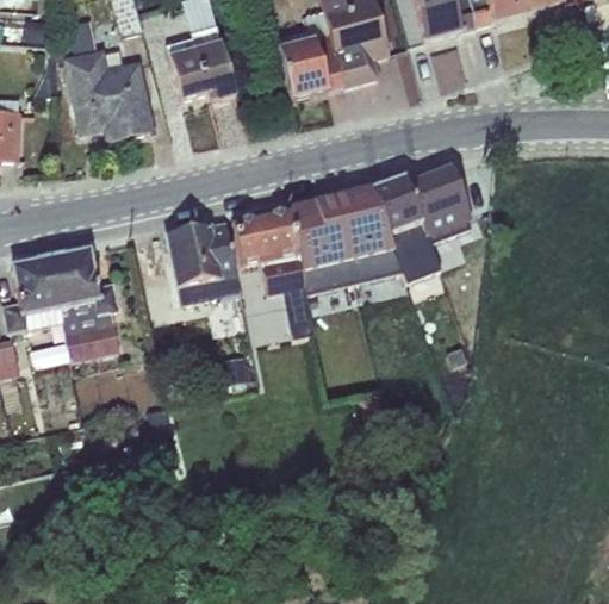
[(112,0),(123,37),(143,31),(134,0),(112,0)]
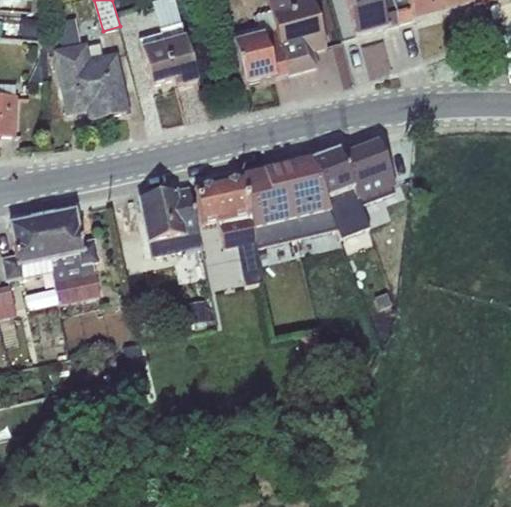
[(152,0),(161,33),(139,38),(152,85),(184,76),(186,83),(197,80),(174,0),(152,0)]
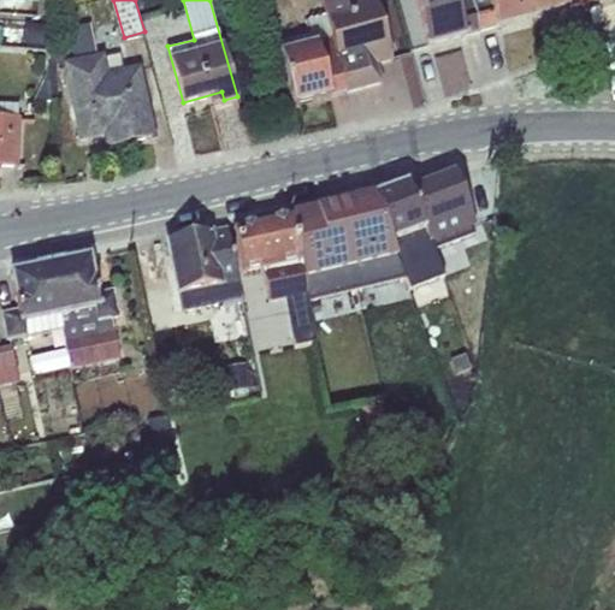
[(323,0),(326,11),(348,88),(382,78),(377,59),(392,54),(377,0),(323,0)]
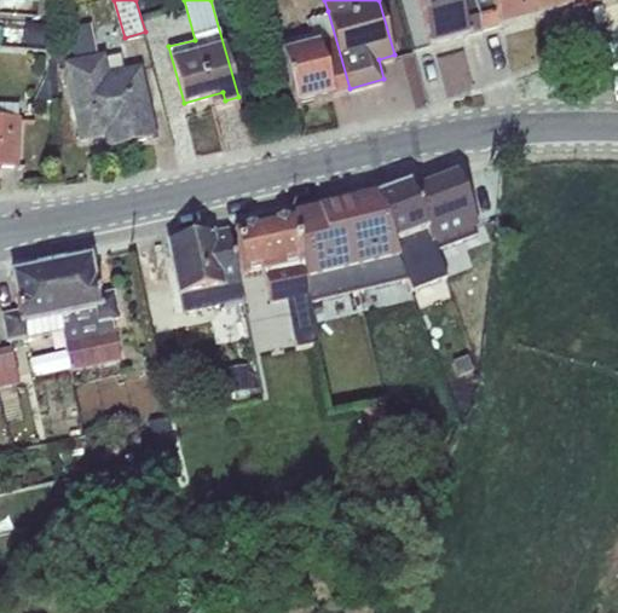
[(483,27),(474,0),(419,0),(431,41),(483,27)]
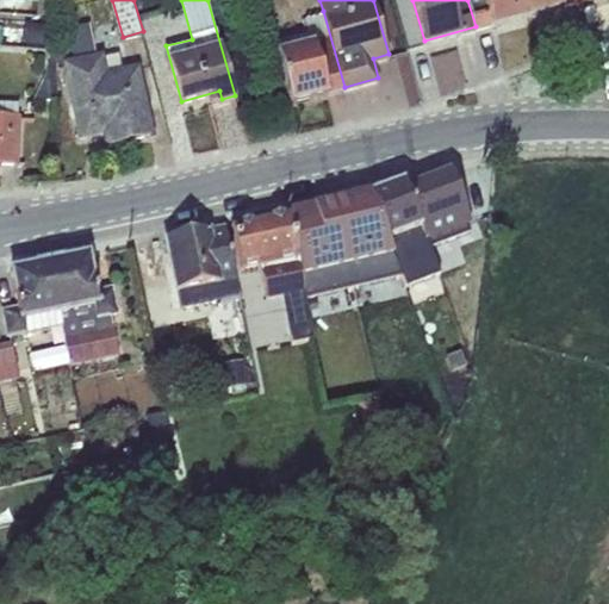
[(528,12),(524,0),(467,0),(476,26),(528,12)]
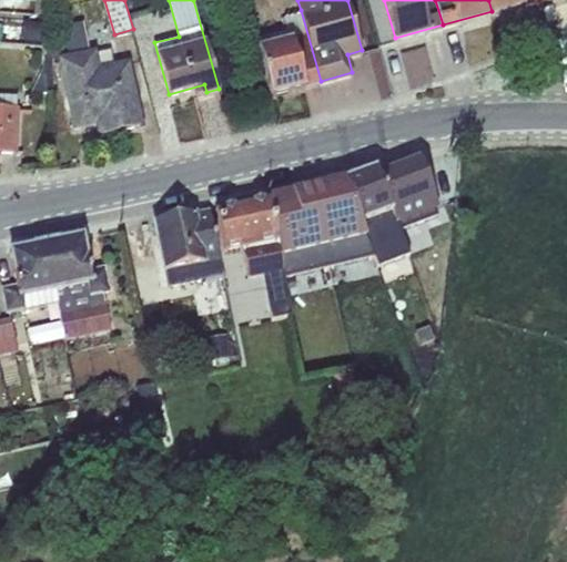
[(488,0),(492,11),(532,0),(488,0)]
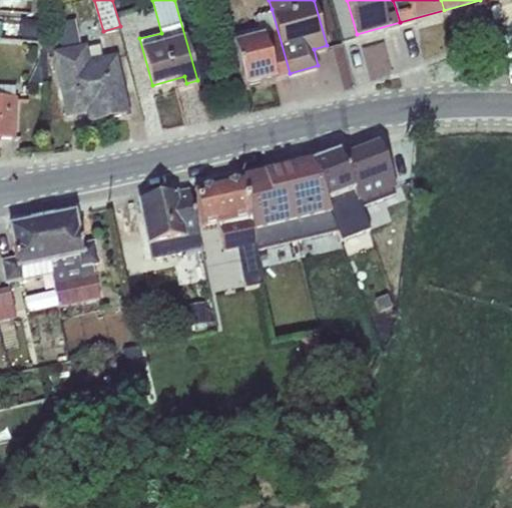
[(290,73),(272,9),(254,13),(258,24),(230,31),(245,83),(290,73)]
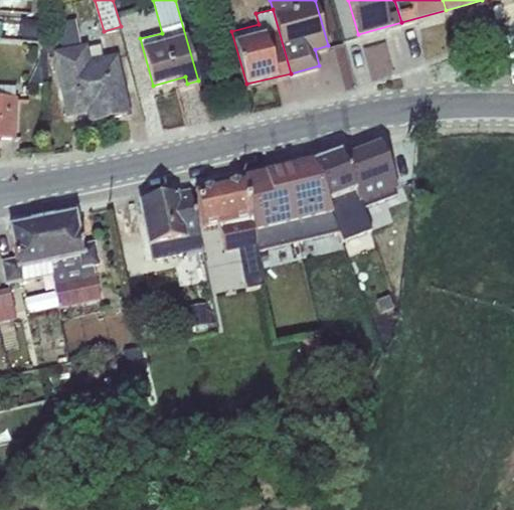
[(40,18),(21,15),(18,31),(38,35),(40,18)]
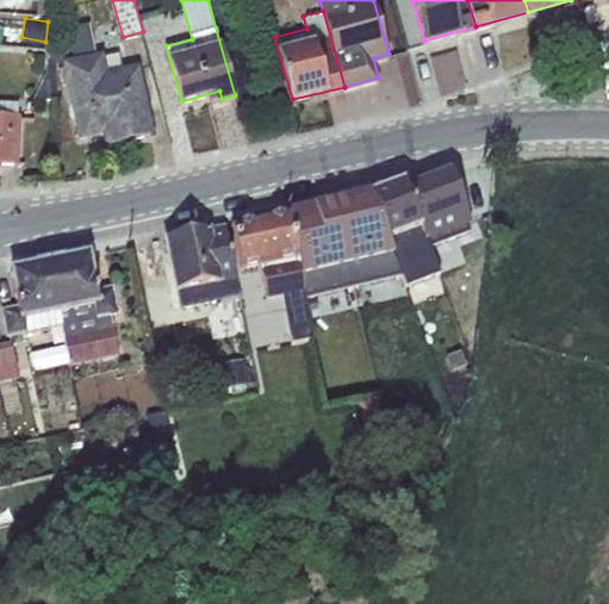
[(48,49),(47,69),(33,95),(58,95),(57,49),(48,49)]
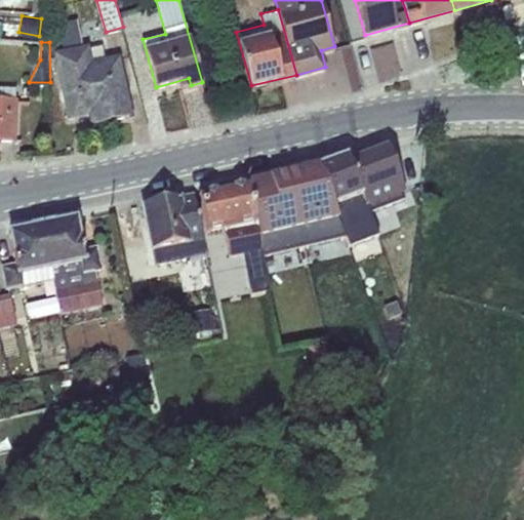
[(89,42),(55,49),(70,115),(90,111),(93,122),(128,115),(126,103),(128,103),(117,52),(106,55),(93,57),(90,45),(89,42)]
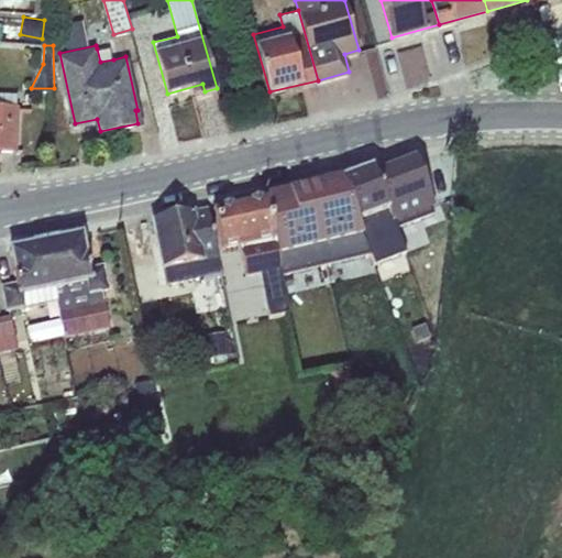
[(110,45),(97,48),(100,62),(113,59),(110,45)]
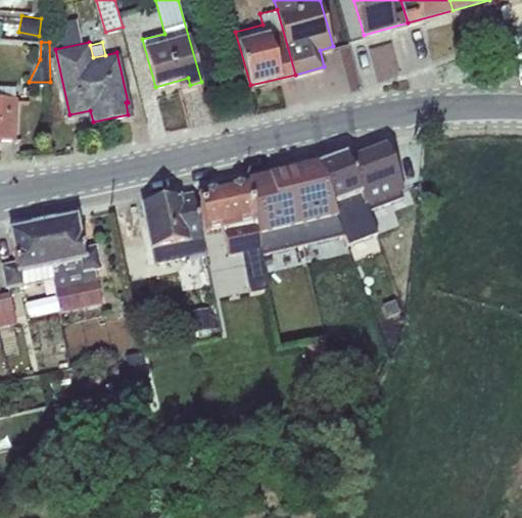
[(0,137),(14,138),(15,102),(30,101),(30,98),(18,98),(18,95),(15,95),(16,84),(0,83),(0,137)]
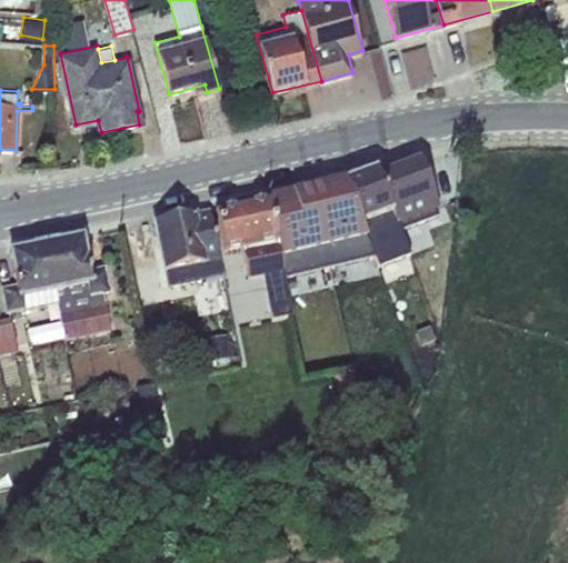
[(379,166),(379,164),(377,166),(400,227),(439,213),(436,205),(439,204),(420,154),(397,163),(396,160),(379,166)]
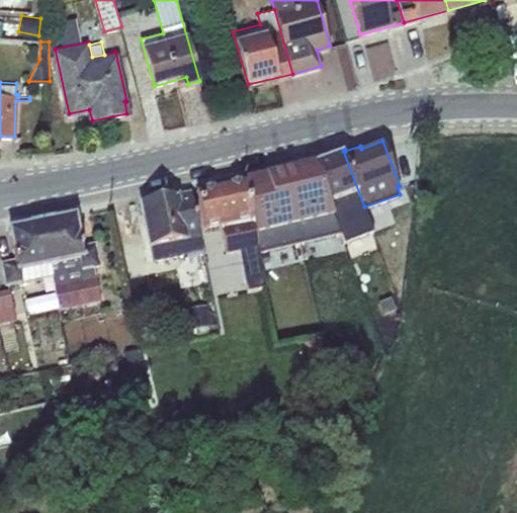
[(343,151),(316,161),(343,233),(345,239),(373,229),(364,206),(343,151)]
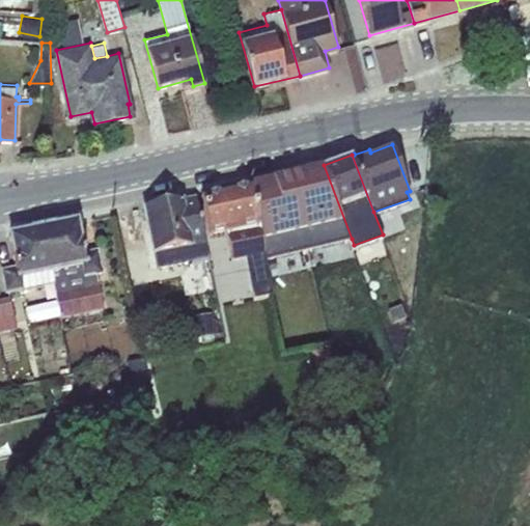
[(306,176),(291,180),(308,248),(352,239),(324,165),(304,169),(306,176)]
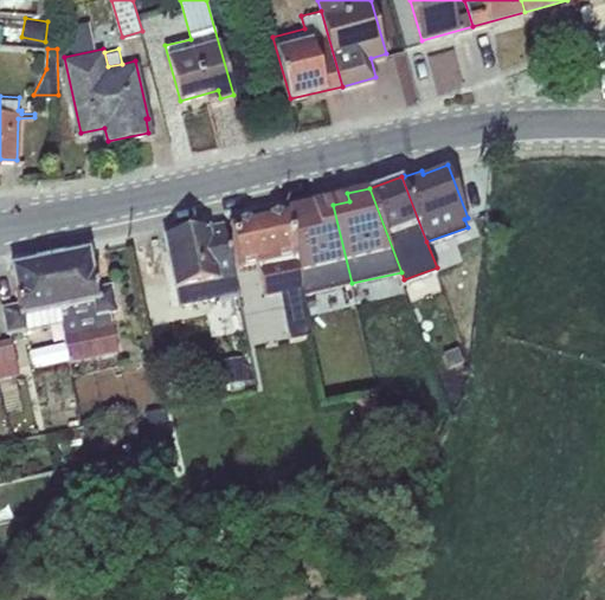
[(315,201),(288,207),(306,294),(352,283),(333,205),(317,208),(315,201)]
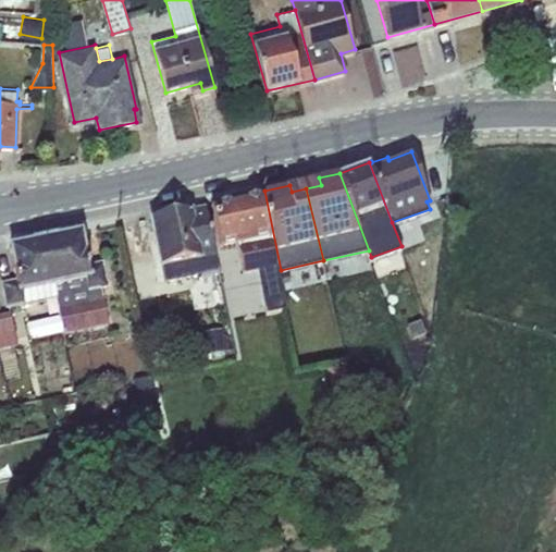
[(264,191),(211,203),(221,245),(238,242),(244,270),(258,267),(267,310),(288,306),(281,270),(264,191)]
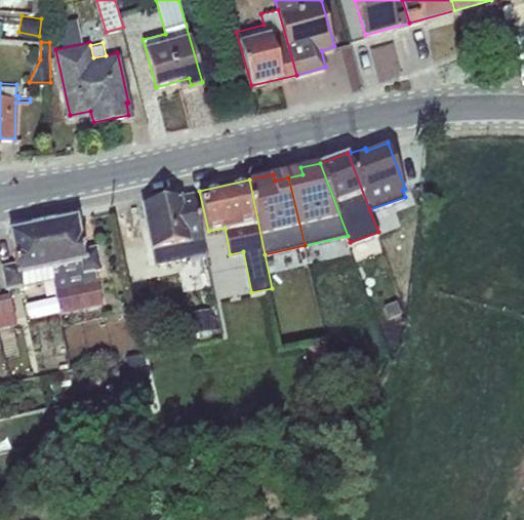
[(178,195),(144,201),(156,262),(206,251),(195,192),(179,195),(178,195)]
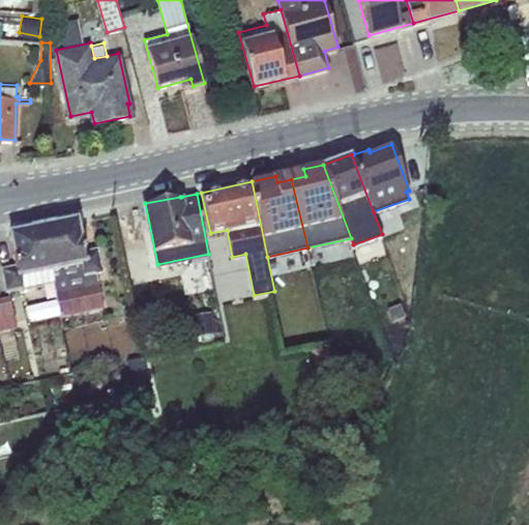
[(77,217),(43,224),(55,280),(64,325),(72,323),(71,317),(66,318),(65,314),(105,305),(97,271),(105,270),(99,245),(83,248),(77,217)]
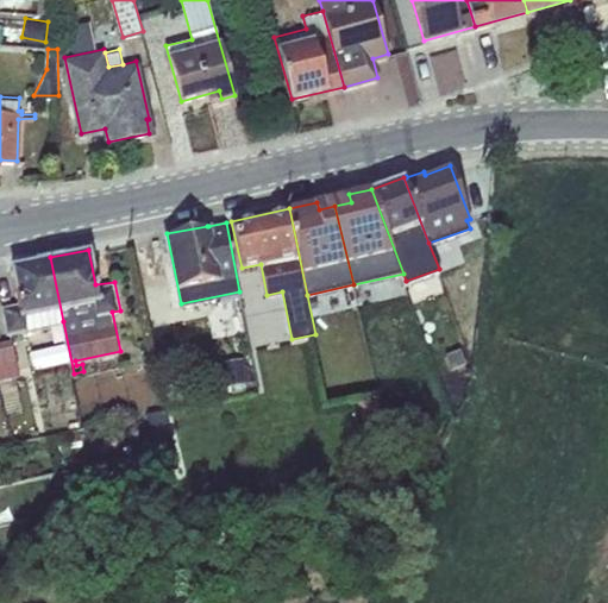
[(50,257),(12,265),(19,300),(0,305),(6,334),(63,321),(50,257)]
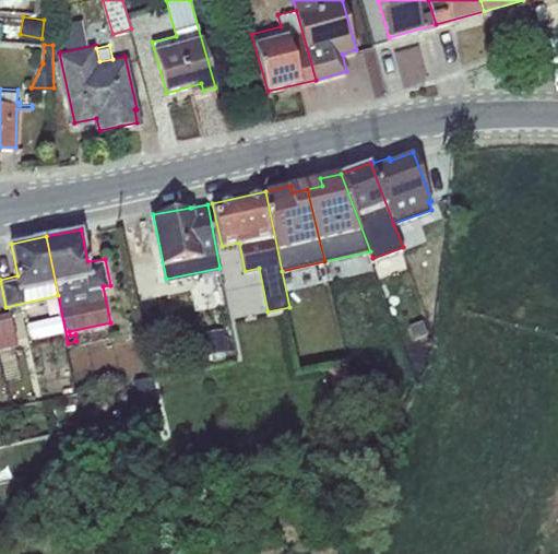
[(11,309),(0,311),(0,346),(19,343),(11,309)]
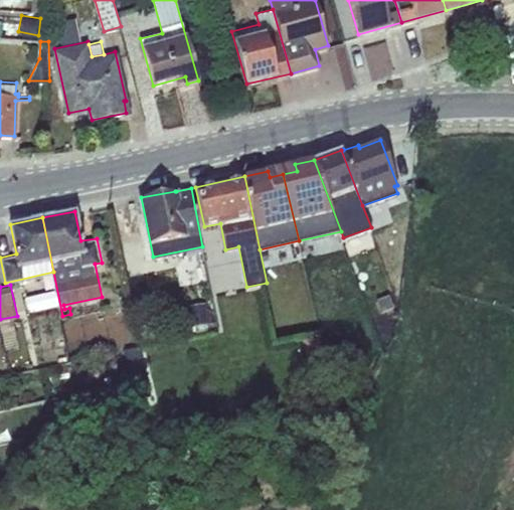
[(206,300),(188,303),(192,323),(209,319),(206,300)]
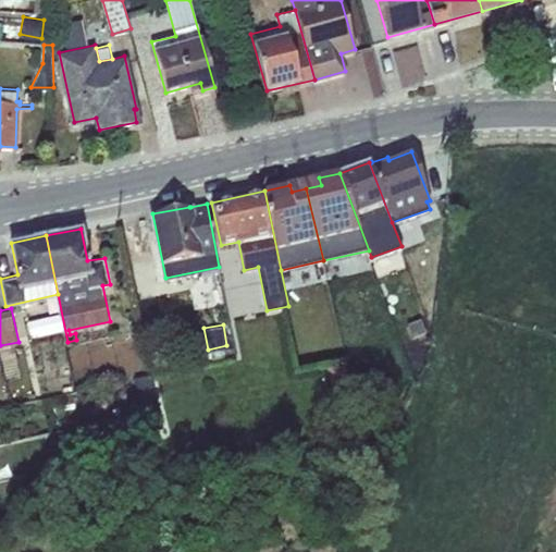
[(343,358),(329,362),(334,392),(348,390),(343,358)]
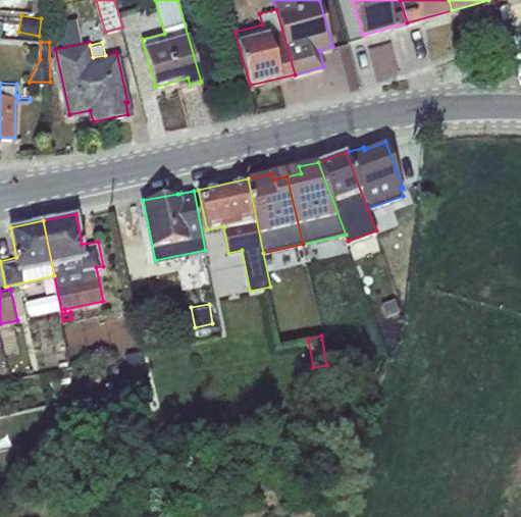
[(141,350),(126,352),(138,401),(152,398),(141,350)]
